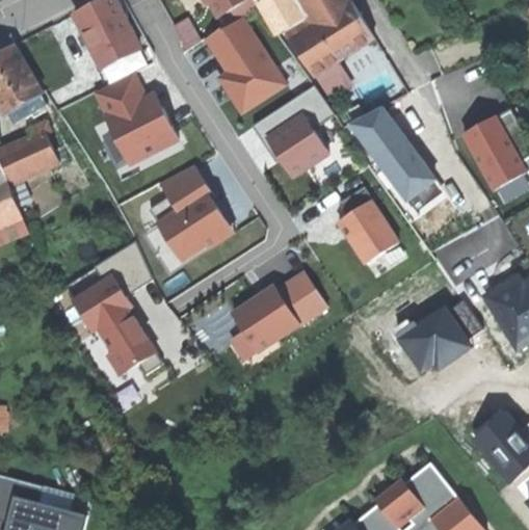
[(101,69),(138,50),(113,0),(98,0),(90,4),(74,12),(85,37),(101,69)]
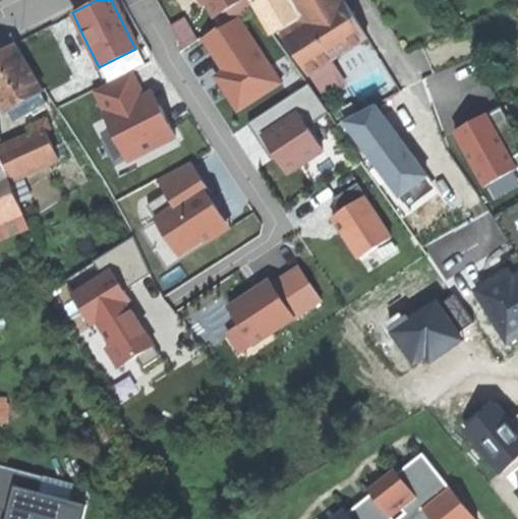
[(205,0),(214,13),(233,0),(205,0)]
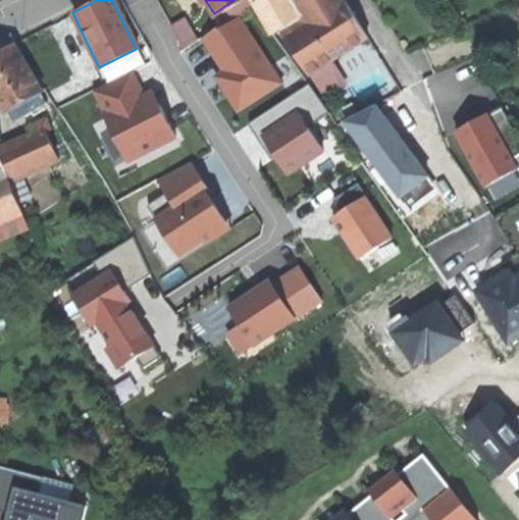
[(298,16),(288,0),(250,0),(270,33),(276,30),(298,16)]
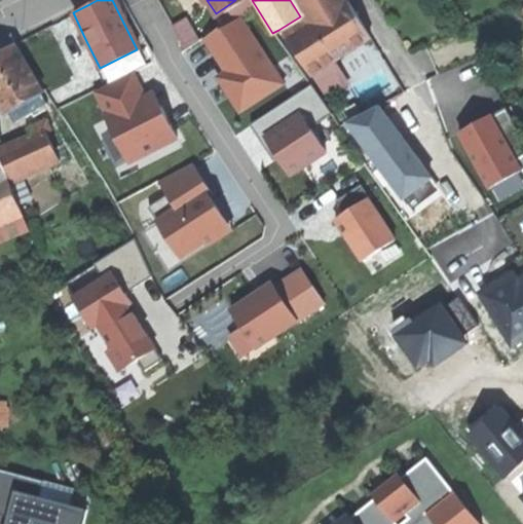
[(290,0),(300,16),(278,30),(308,73),(368,37),(345,0),(290,0)]
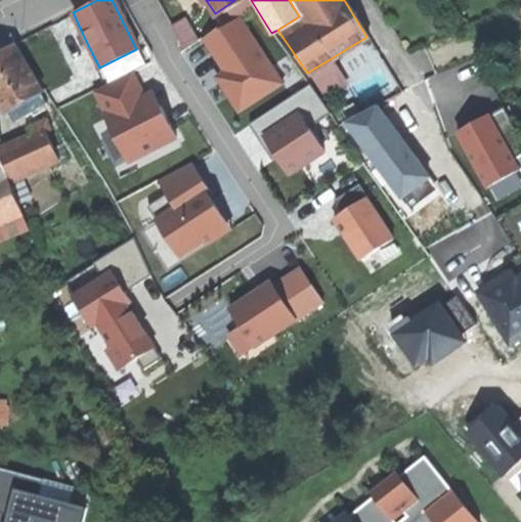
[(182,47),(197,39),(184,15),(170,24),(182,47)]
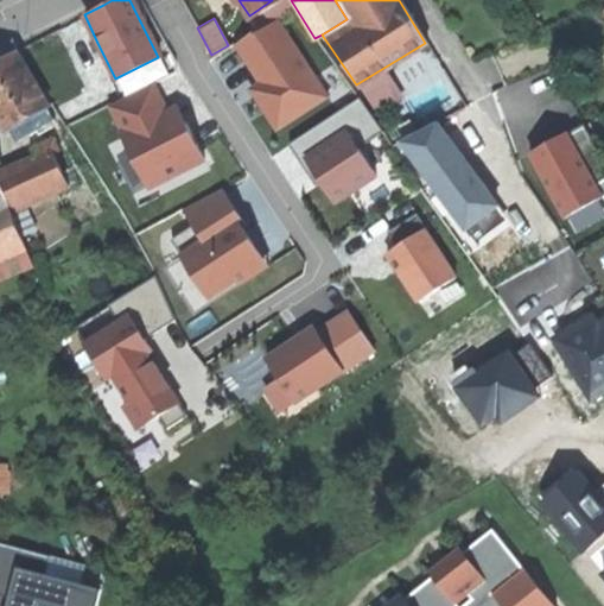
[(253,31),(231,44),(256,82),(247,88),(256,101),(264,112),(274,128),(325,96),(277,21),(255,35),(253,31)]
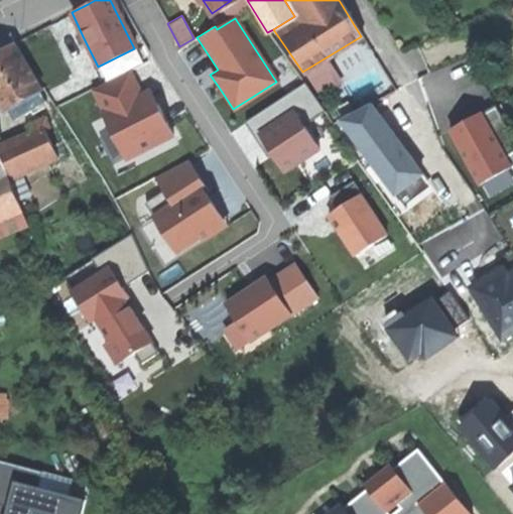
[(0,100),(5,110),(8,108),(26,98),(41,90),(14,43),(0,50),(0,100)]
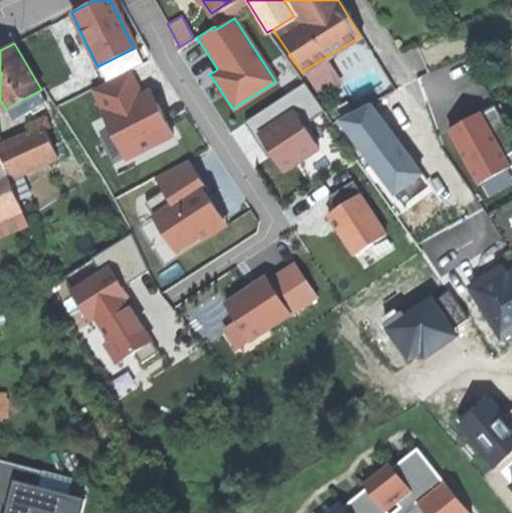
[(91,89),(104,114),(140,95),(128,70),(91,89)]
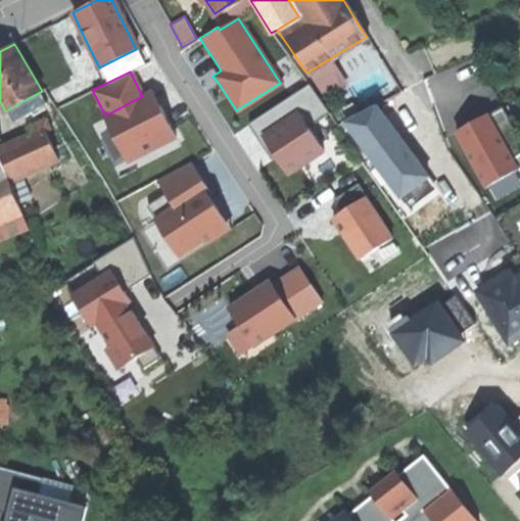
[(328,112),(309,83),(288,96),(247,124),(260,142),(270,158),(276,155),(263,136),(298,112),(306,126),(328,112)]
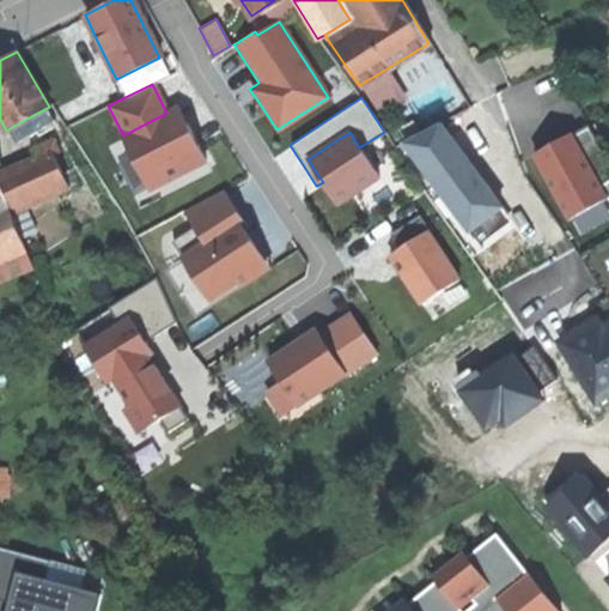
[(178,108),(171,110),(180,126),(186,122),(182,115),(178,108)]
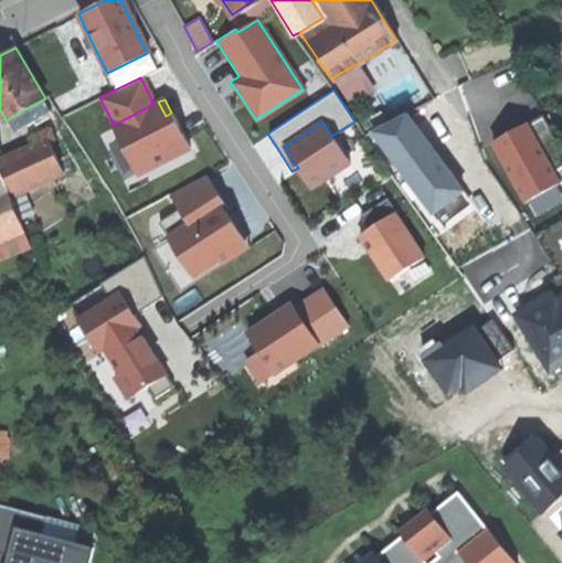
[(114,125),(112,126),(136,172),(188,146),(187,145),(182,134),(171,113),(166,116),(158,102),(154,104),(114,125)]
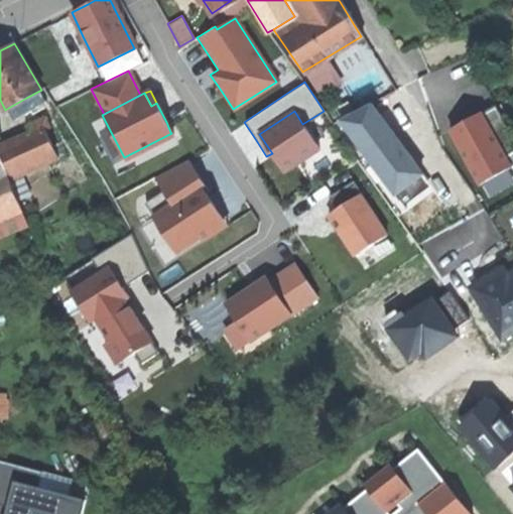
[(512,94),(499,103),(509,119),(512,116),(512,94)]
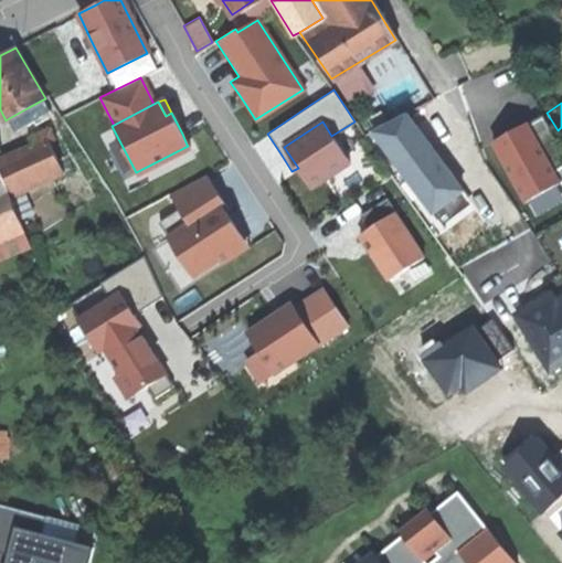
[(29,107),(9,118),(13,128),(34,117),(29,107)]
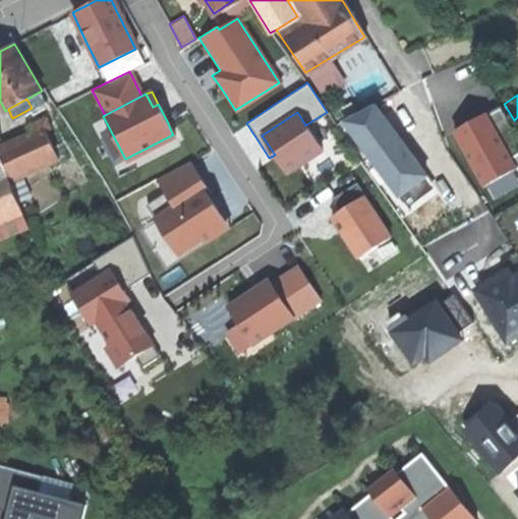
[(402,199),(428,179),(385,121),(373,105),(346,125),(402,199)]
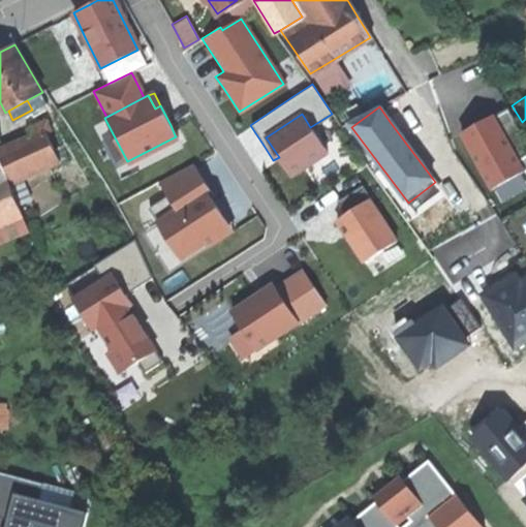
[(506,106),(492,115),(523,169),(525,167),(525,143),(517,126),(506,106)]
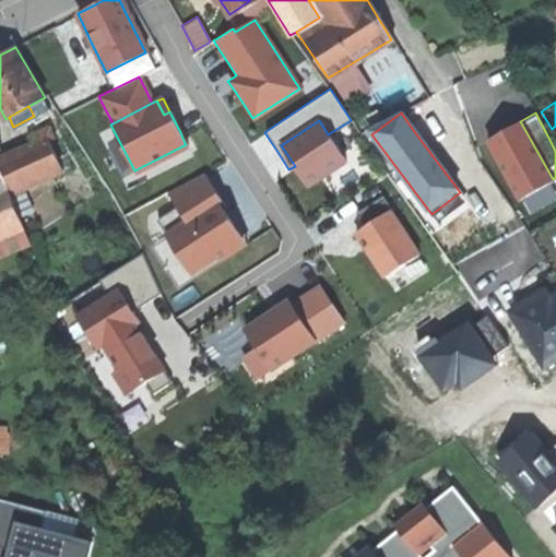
[(328,134),(319,120),(281,145),(295,166),(307,185),(319,177),(344,160),(328,134)]
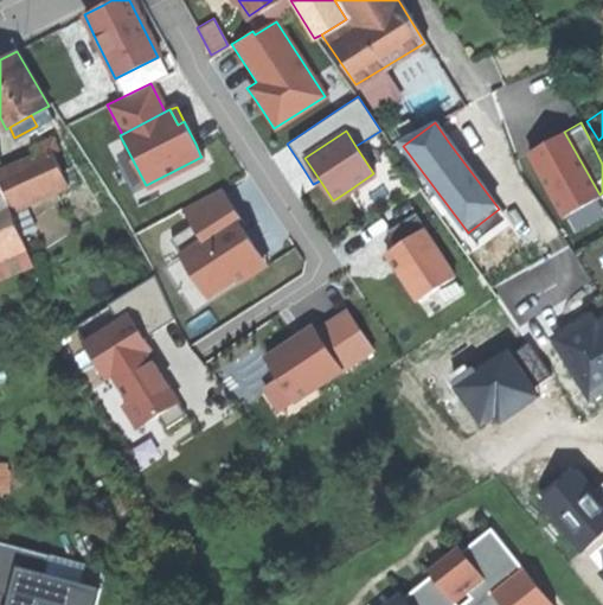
[(526,153),(562,216),(600,195),(564,132),(537,147),(526,153)]
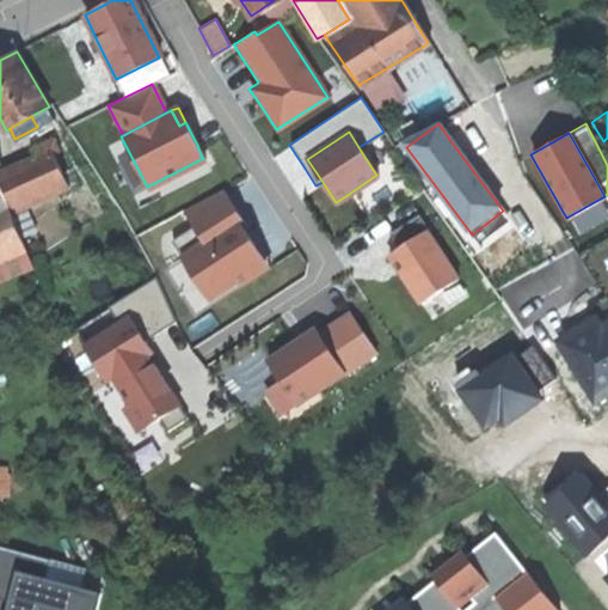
[(14,212),(68,187),(53,154),(59,152),(54,141),(28,153),(32,164),(0,178),(0,181),(14,212)]
